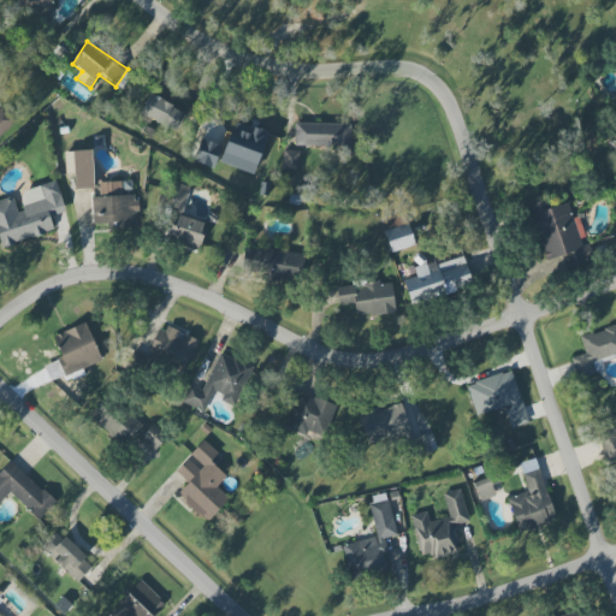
[(188,113),(149,95),(140,114),(178,132),(188,113)]
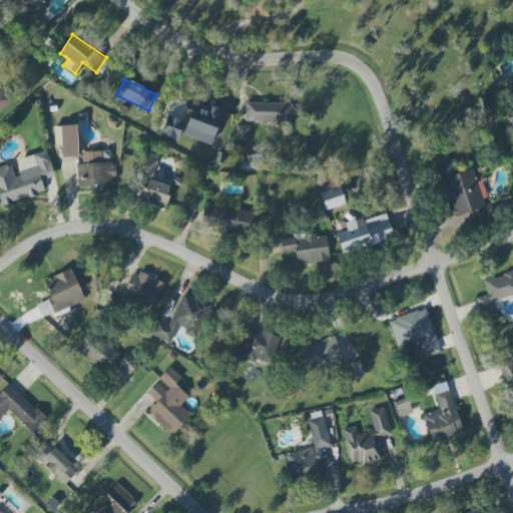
[(0,113),(15,98),(3,86),(0,89),(0,113)]
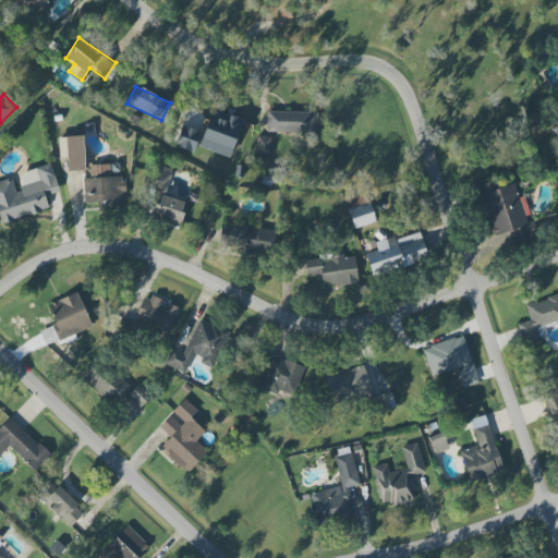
[(266,134),(317,135),(317,112),(267,111),(266,134)]
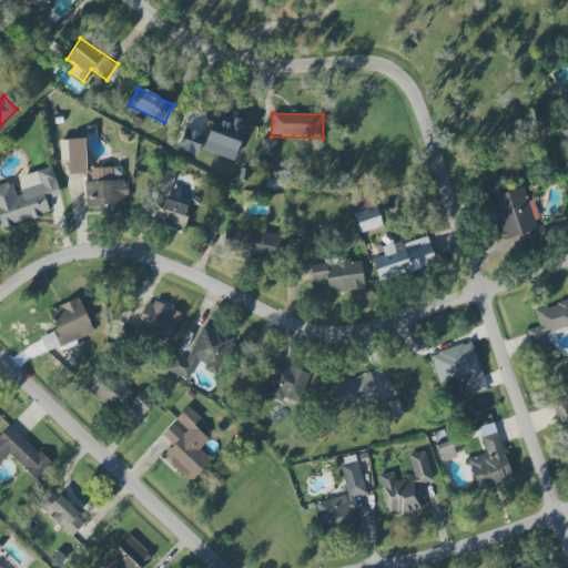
[(205,151),(235,159),(244,121),(214,114),(205,151)]
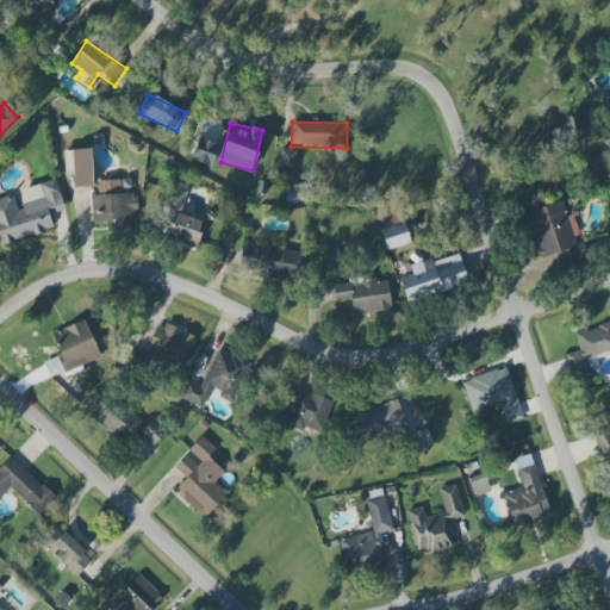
[(195,154),(217,162),(222,150),(211,147),(215,136),(204,132),(195,154)]
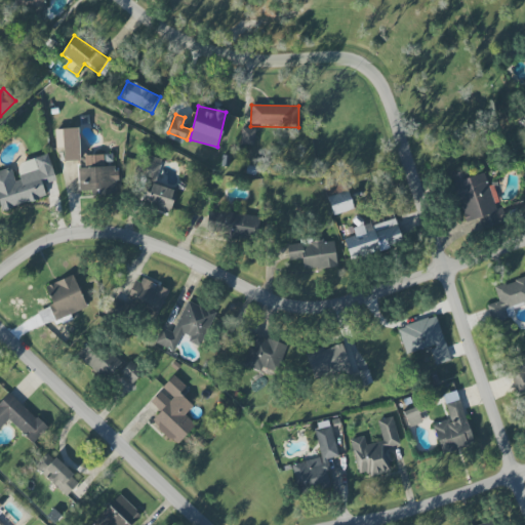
[(63,161),(79,161),(79,195),(117,194),(116,166),(104,166),(104,155),(81,156),(80,146),(63,147),(63,161)]
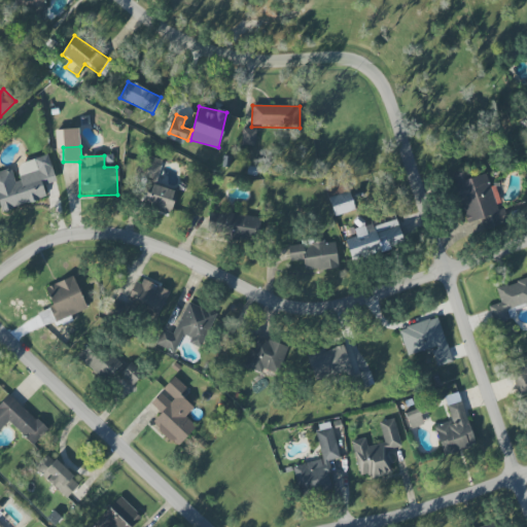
[(0,171),(0,210),(46,198),(42,185),(56,181),(48,154),(33,159),(36,170),(14,176),(12,169),(0,171)]
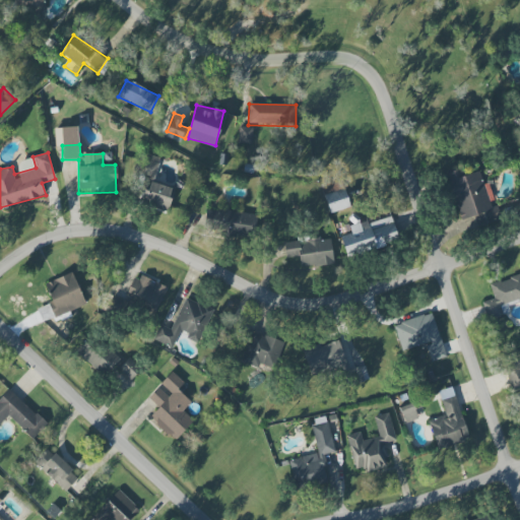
[(160,158),(144,153),(138,173),(153,178),(160,158)]
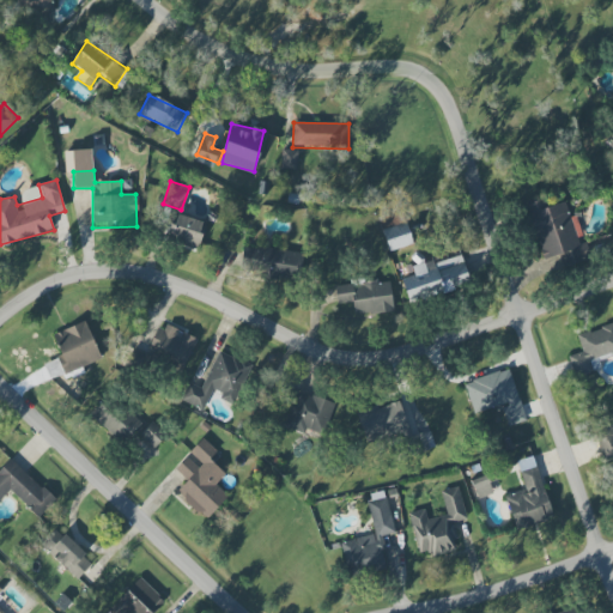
[(542,260),(581,249),(568,201),(546,207),(544,199),(526,204),(542,260)]
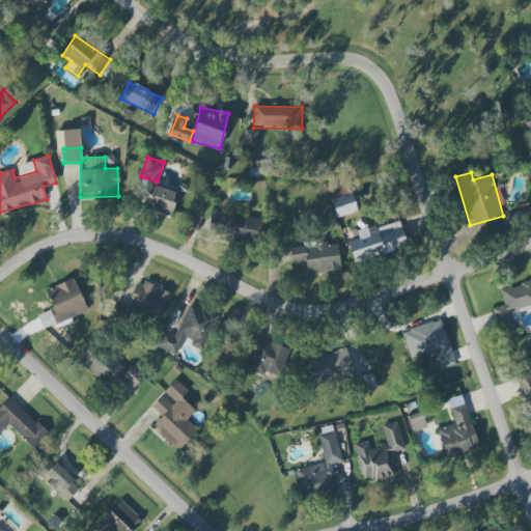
[(144,207),(172,216),(178,192),(150,185),(144,207)]
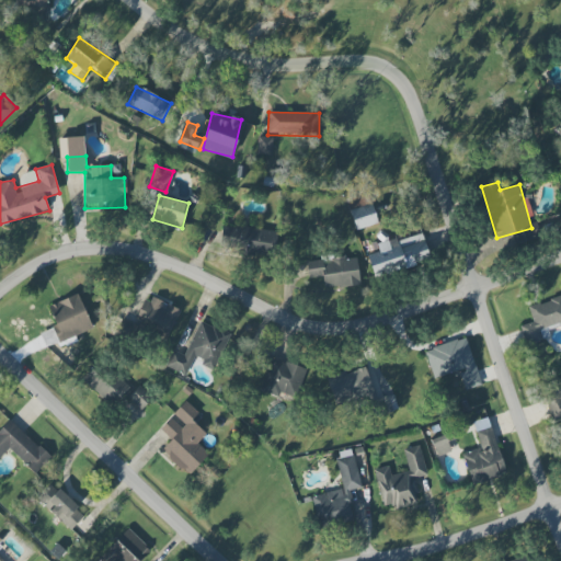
[(350,210),(356,231),(378,222),(371,203),(350,210)]
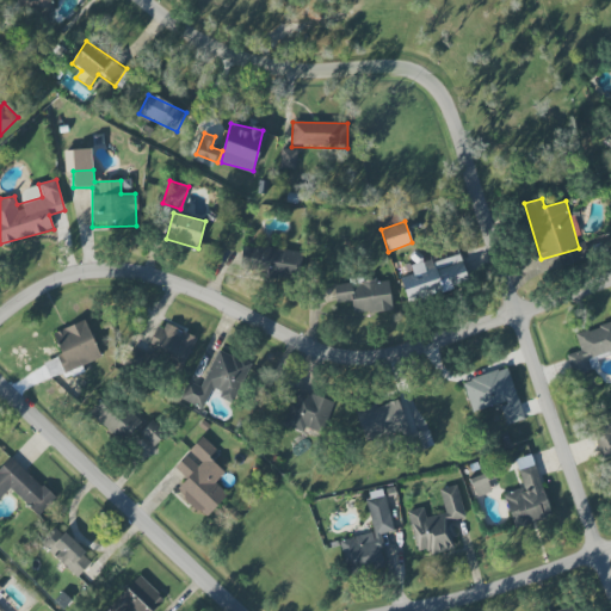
[(253,277),(300,278),(300,250),(244,248),(242,263),(253,263),(253,277)]
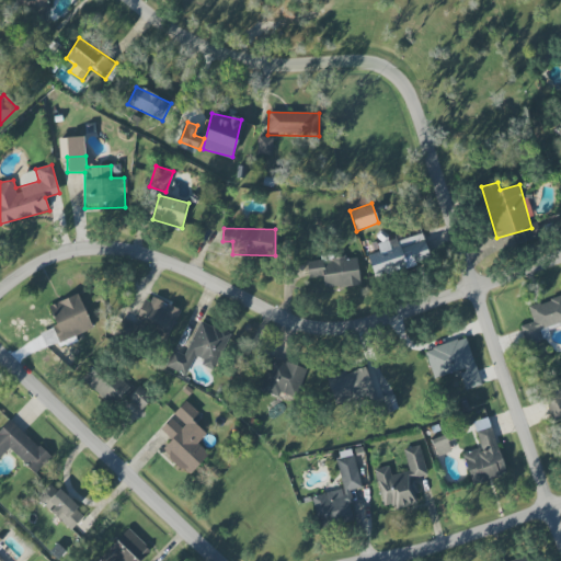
[(375,278),(431,261),(423,233),(389,244),(388,240),(376,244),(378,252),(367,255),(375,278)]
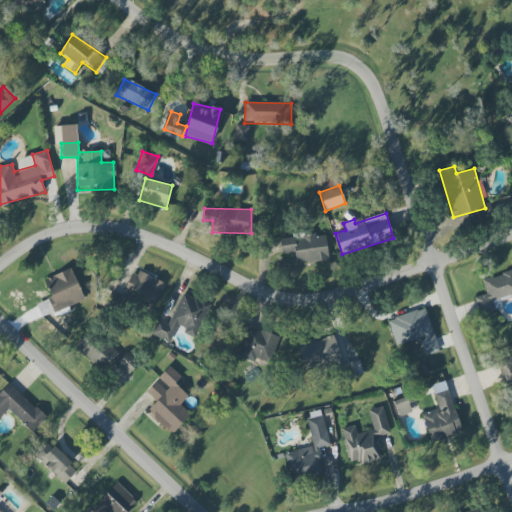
[(280,239),(281,254),(294,252),(296,263),(329,260),(326,234),(280,239)]
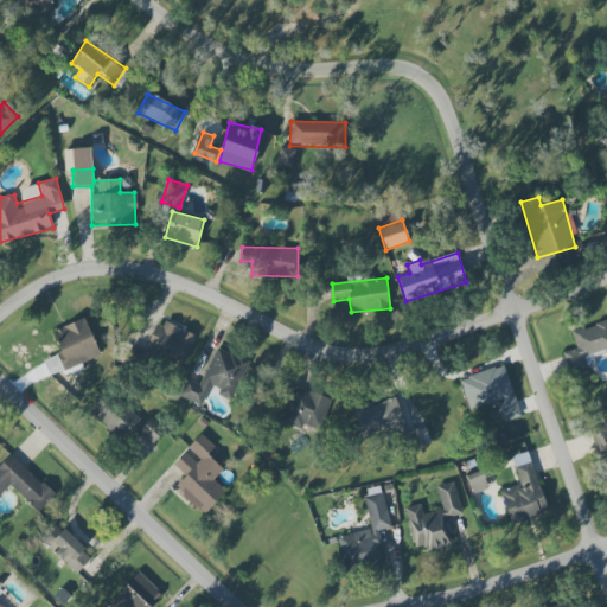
[(101,356),(84,318),(53,332),(69,369),(101,356)]
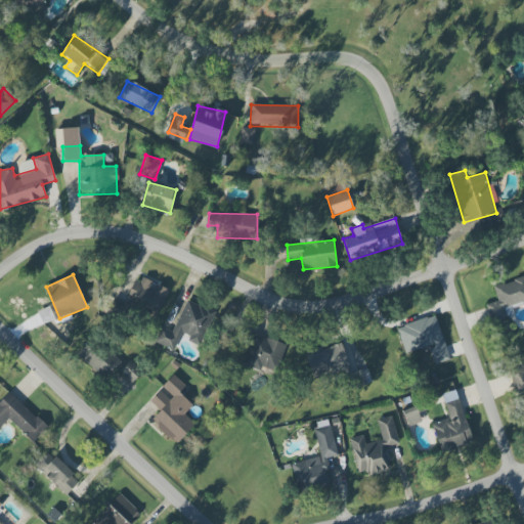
[(125,301),(156,316),(168,291),(137,275),(125,301)]
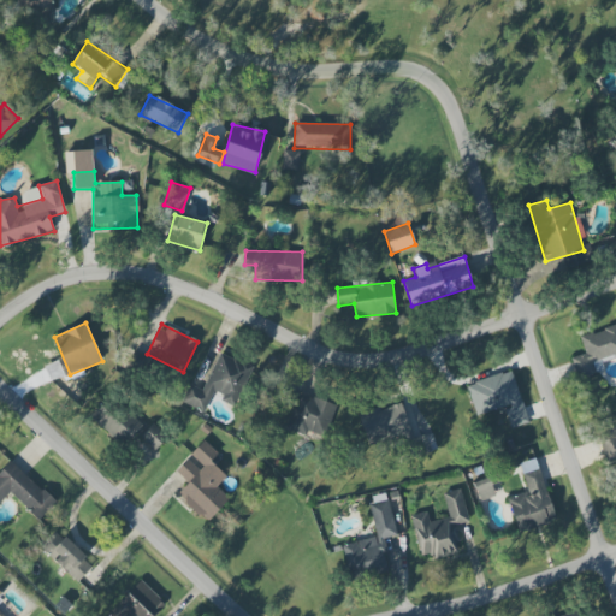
[(585,353),(570,357),(578,379),(604,369),(600,360),(615,354),(615,325),(580,337),(585,353)]
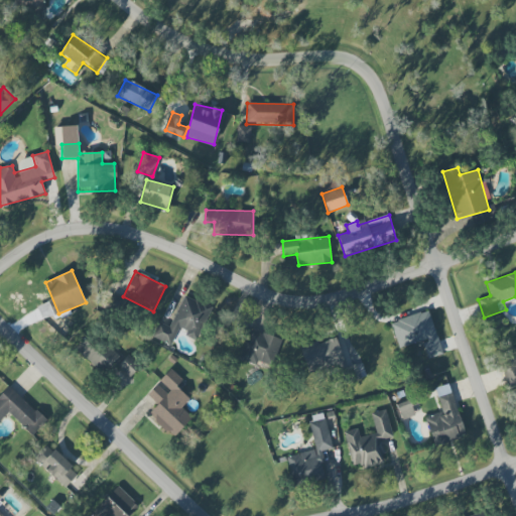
[(172,345),(176,331),(199,339),(211,306),(182,295),(171,327),(156,321),(151,337),(172,345)]
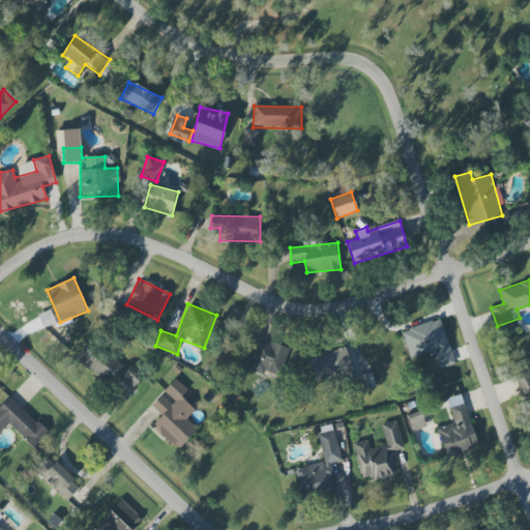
[(401,330),(409,358),(434,351),(439,369),(454,364),(441,319),(401,330)]
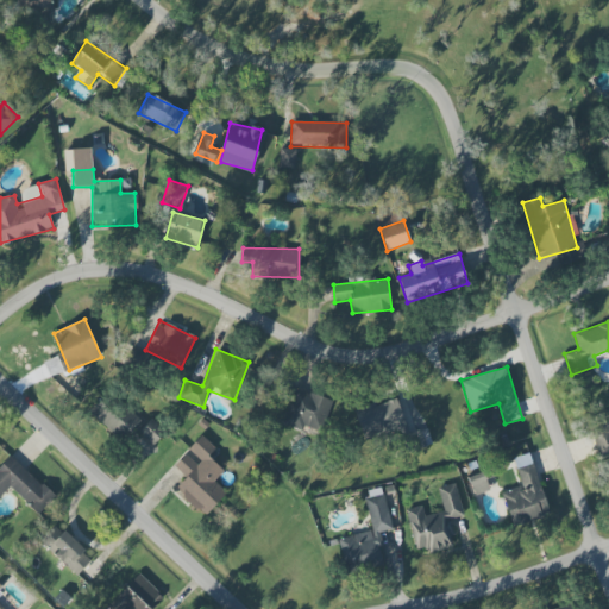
[(282,422),(318,437),(332,402),(296,388),(282,422)]
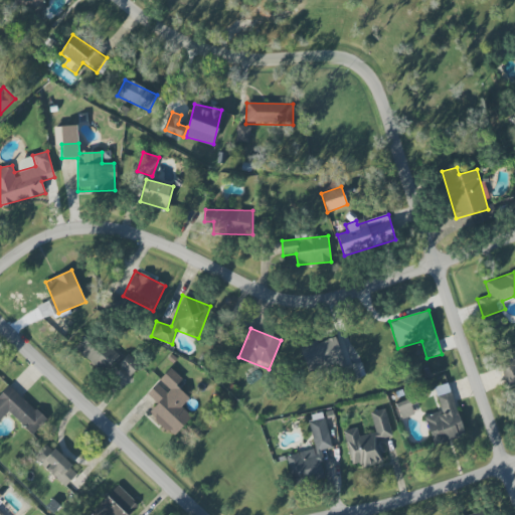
[(118,355),(88,333),(74,351),(105,373),(118,355)]
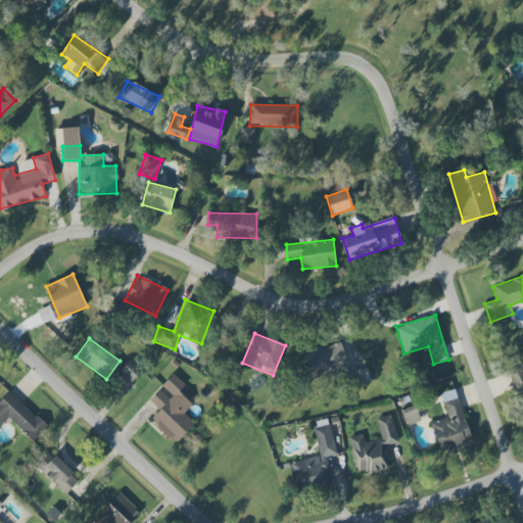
[(313,377),(341,369),(347,389),(371,382),(366,368),(350,373),(340,341),(304,351),(313,377)]
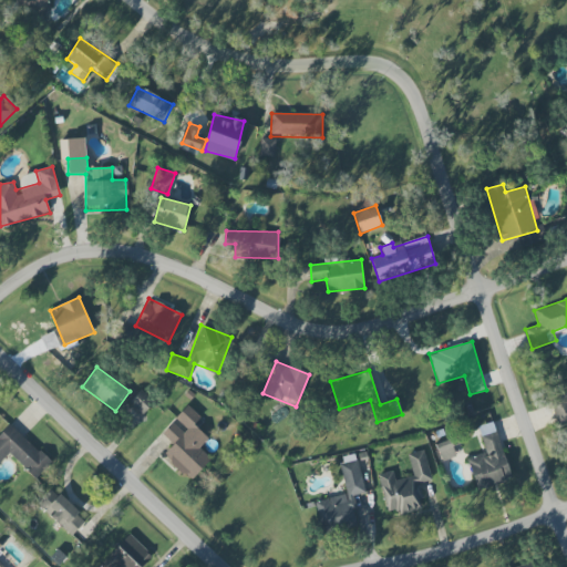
[(142,414),(153,402),(141,390),(130,402),(142,414)]
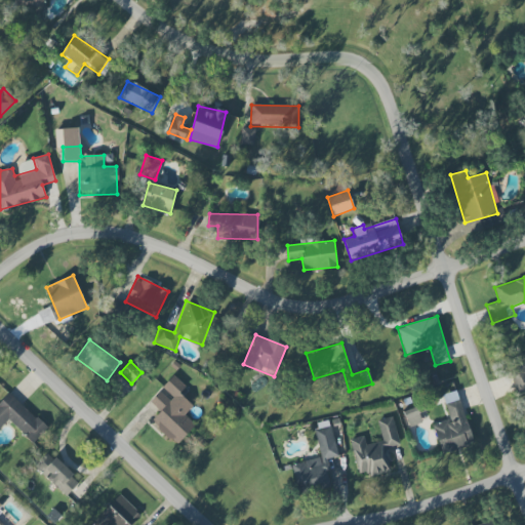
[(524,363),(509,369),(518,395),(524,392),(524,363)]
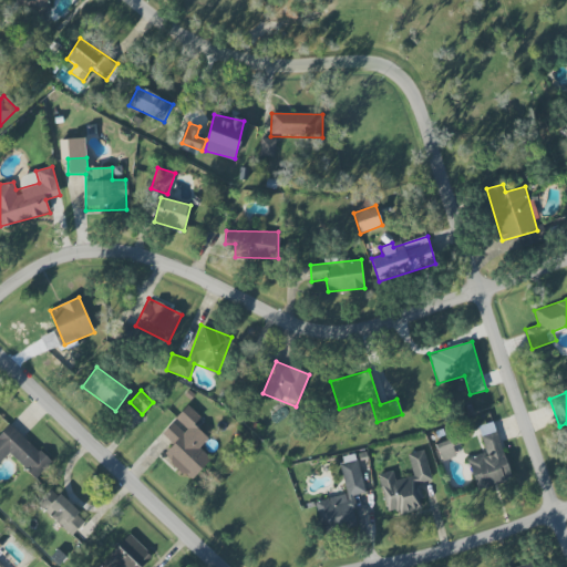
[(174,420),(175,421),(162,434),(173,444),(163,455),(191,481),(212,459),(199,447),(208,437),(194,424),(200,418),(187,405),(174,420)]
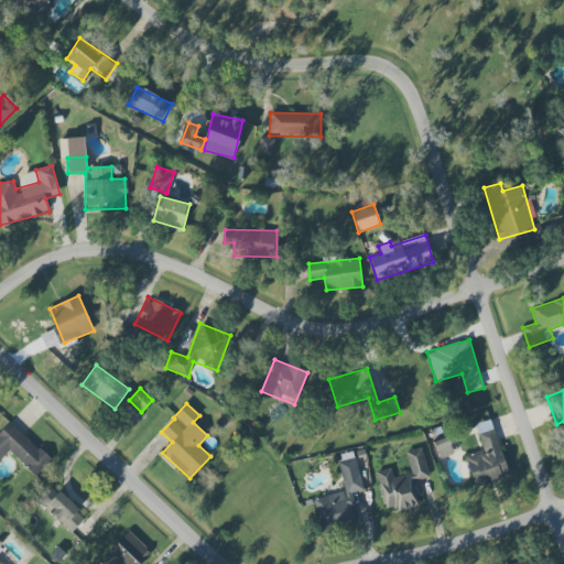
[(464,456),(474,488),(509,476),(490,420),(475,424),(484,449),(464,456)]
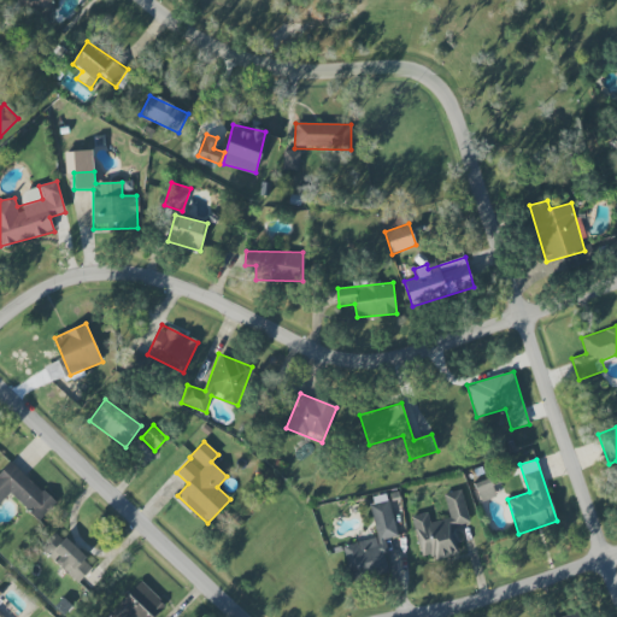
[(56,504),(10,460),(0,470),(0,504),(10,494),(39,522),(56,504)]
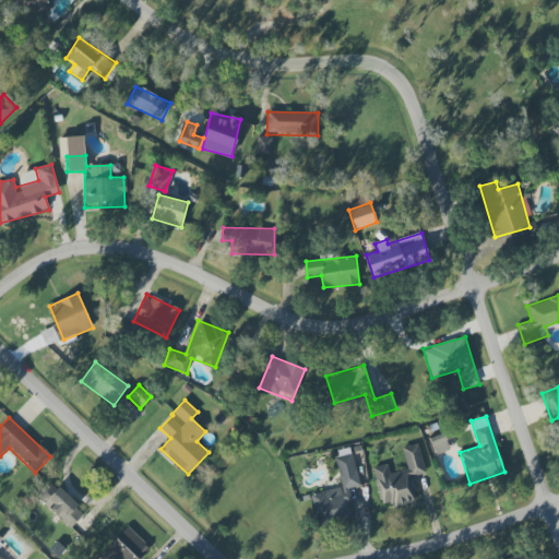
[(450,450),(443,433),(429,439),(436,455),(450,450)]
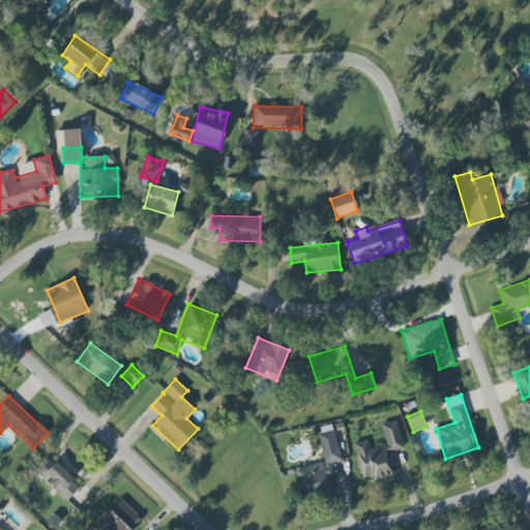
[(353,443),(361,478),(371,476),(372,481),(395,476),(390,451),(403,449),(396,421),(381,424),(386,445),(369,449),(367,440),(353,443)]
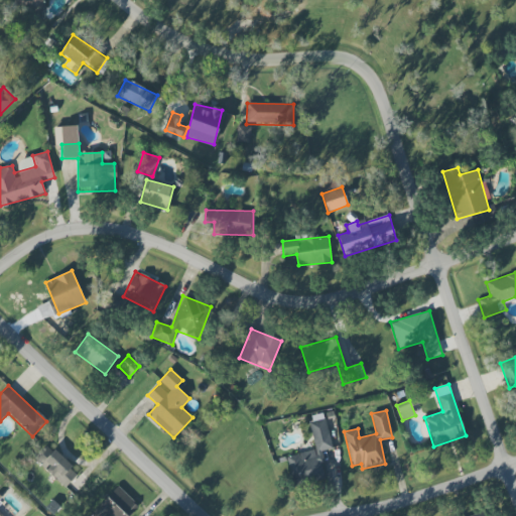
[(333,448),(326,418),(309,422),(314,449),(287,456),(293,485),(326,478),(320,452),(333,448)]
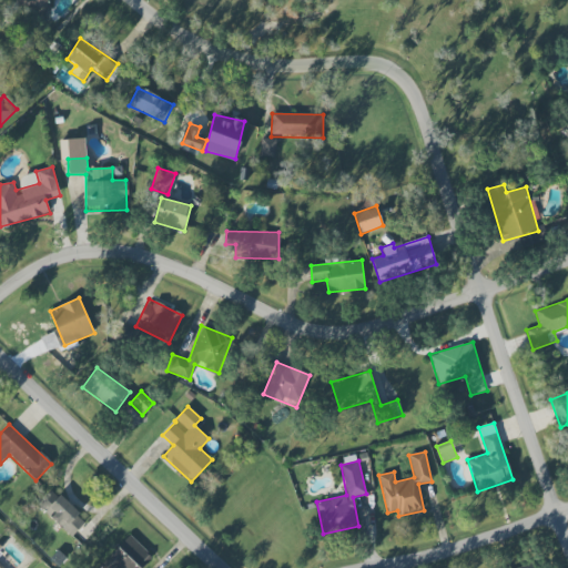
[(52,489),(37,505),(72,537),(87,521),(52,489)]
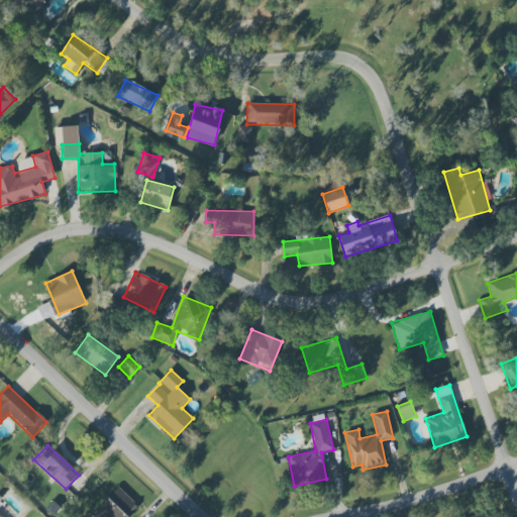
[(90,516),(129,516),(139,507),(118,487),(90,516)]
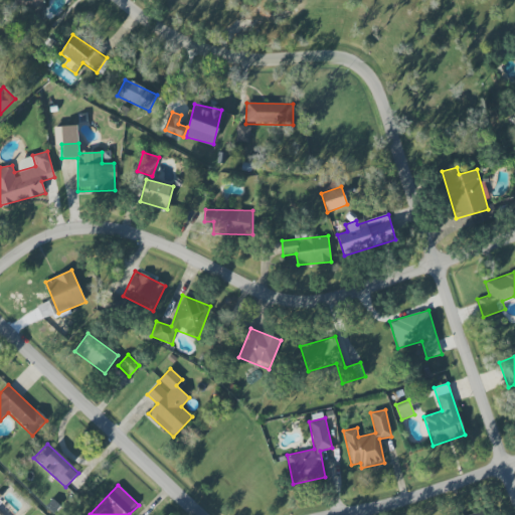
[(12,510),(0,498),(0,514),(11,514),(9,513),(12,510)]
